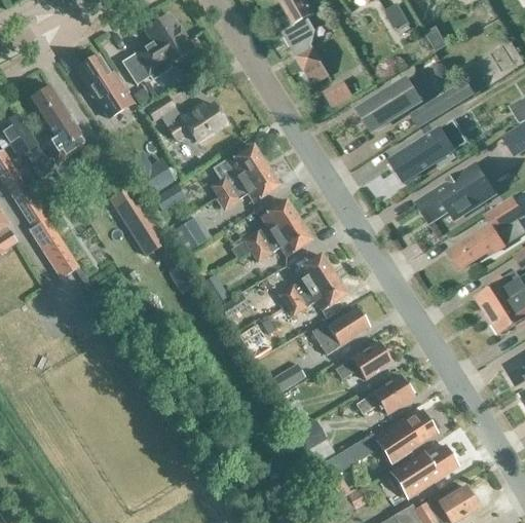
[(314,13),(306,0),(278,0),(289,17),(276,25),(311,84),(330,75),(313,48),(311,45),(314,31),(307,17),(314,13)]
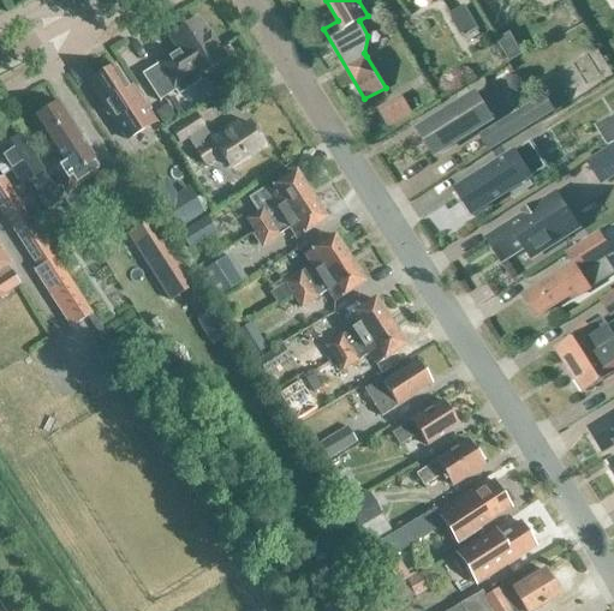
[(480,25),(466,3),(453,11),(466,34),(480,25)]
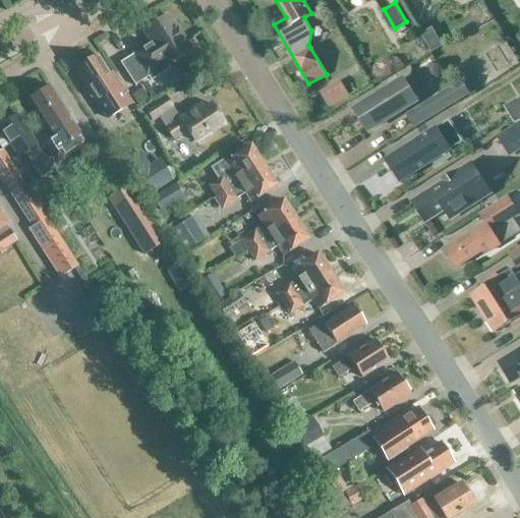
[(142,26),(150,39),(118,58),(133,81),(147,73),(148,75),(167,63),(166,61),(188,48),(181,37),(181,34),(177,27),(175,26),(165,12),(142,26)]
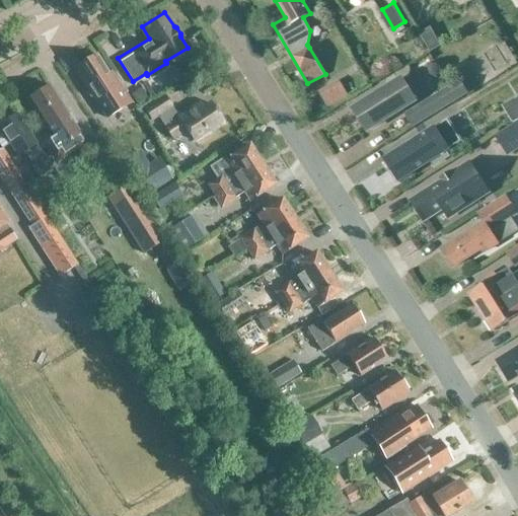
[(107,71),(95,52),(73,66),(105,116),(130,99),(109,69),(107,71)]
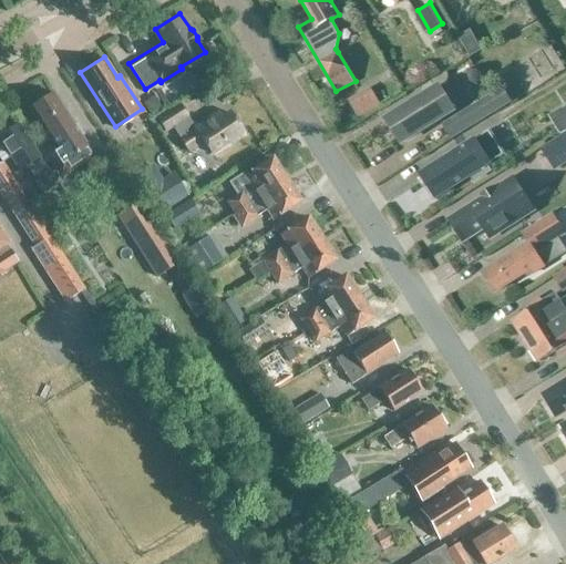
[(384,118),(400,142),(453,108),(438,83),(384,118)]
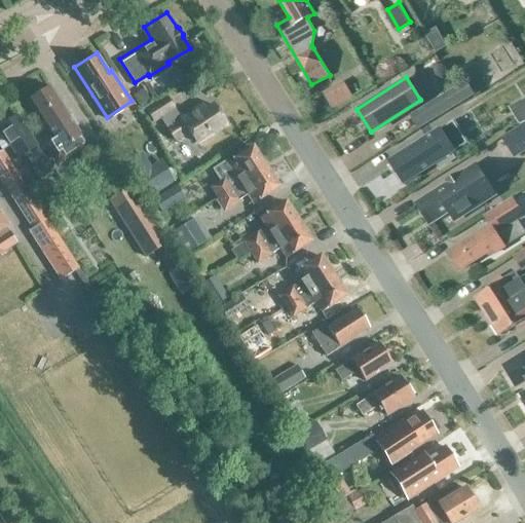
[(149,78),(130,89),(139,103),(157,92),(149,78)]
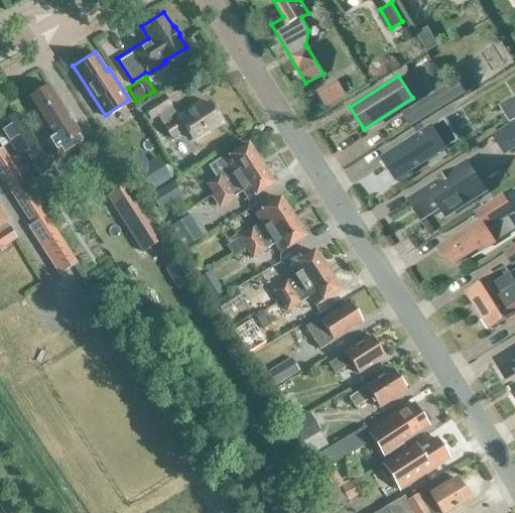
[(410,123),(463,89),(456,79),(403,113),(410,123)]
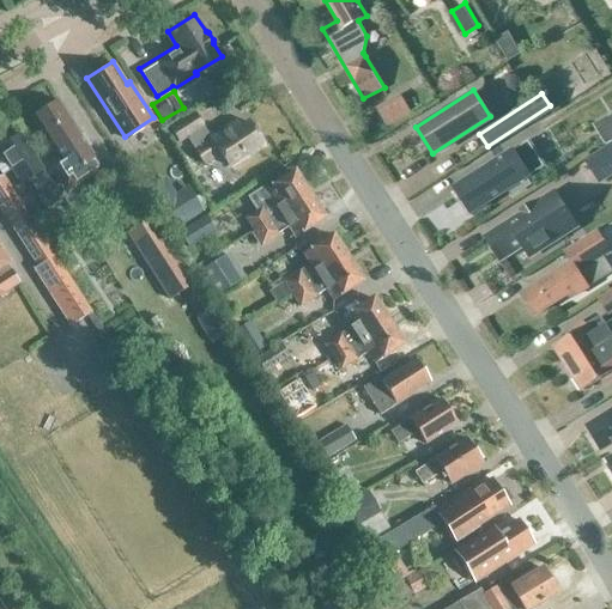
[(95,158),(80,134),(56,97),(54,98),(48,97),(42,102),(41,107),(30,114),(56,154),(46,160),(59,181),(68,175),(74,183),(98,168),(94,159),(95,158)]
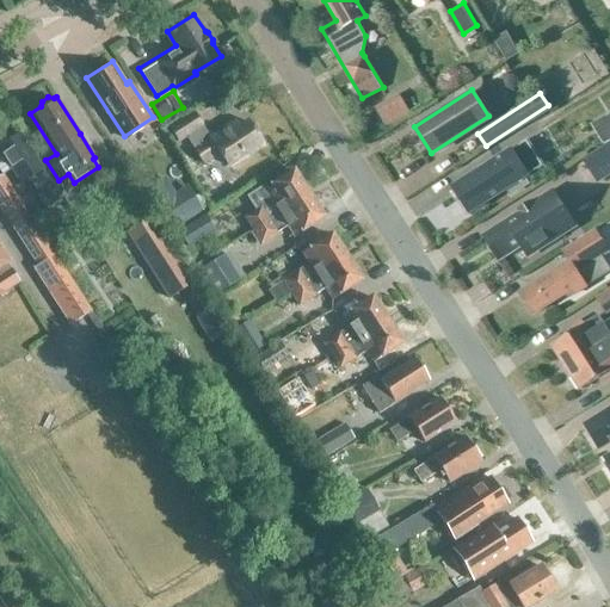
[(227,162),(260,141),(246,118),(238,124),(232,117),(207,134),(192,110),(167,125),(176,138),(185,132),(203,159),(217,149),(227,162)]
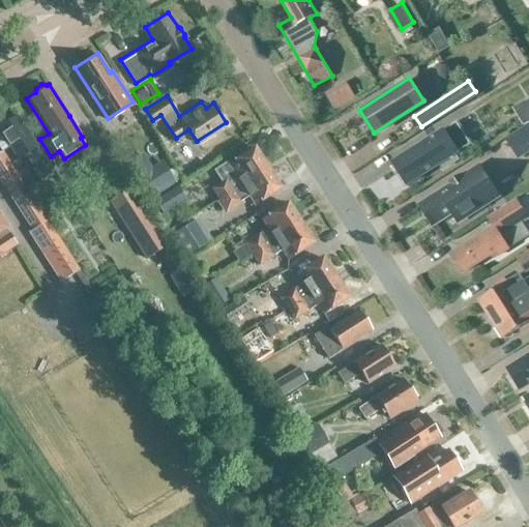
[(16,114),(0,123),(0,130),(16,155),(23,151),(32,166),(30,167),(37,178),(52,170),(16,114)]
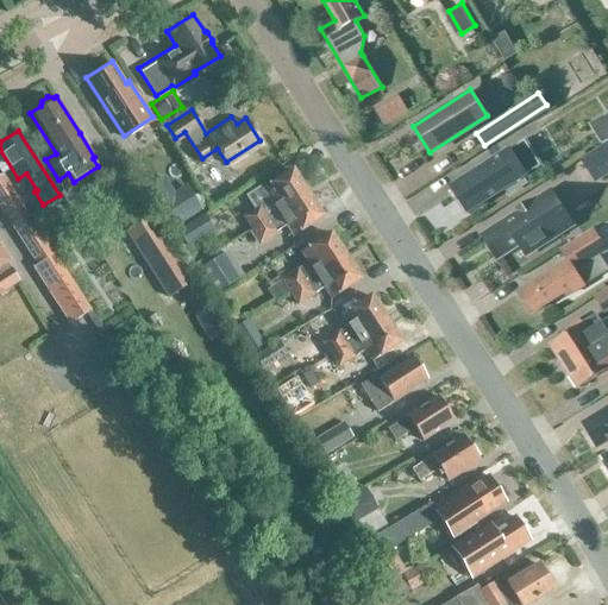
[(595,180),(607,171),(607,139),(582,157),(595,180)]
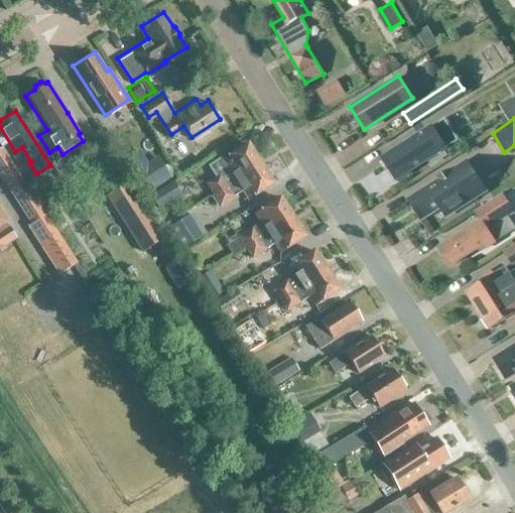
[(381,157),(395,178),(428,157),(431,162),(444,154),(441,149),(444,147),(431,125),(381,157)]
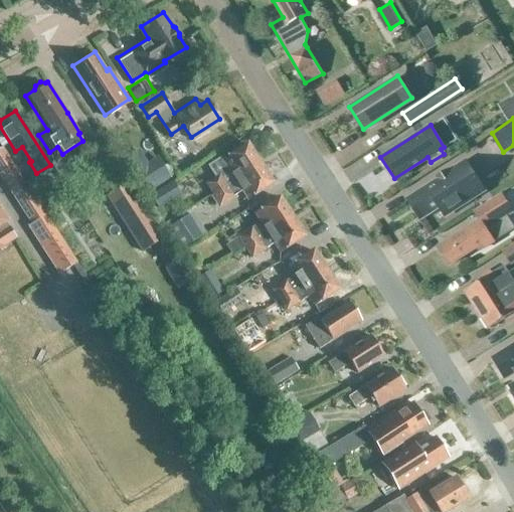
[(220,155),(207,163),(214,175),(206,180),(213,190),(259,161),(245,142),(222,158),(220,155)]
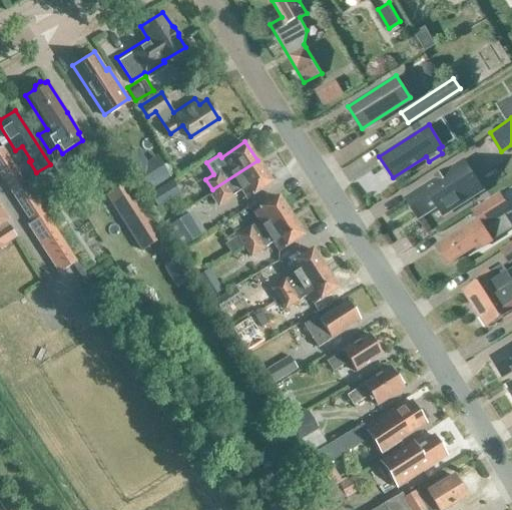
[(58,270),(75,259),(1,144),(0,144),(0,172),(31,220),(27,222),(58,270)]
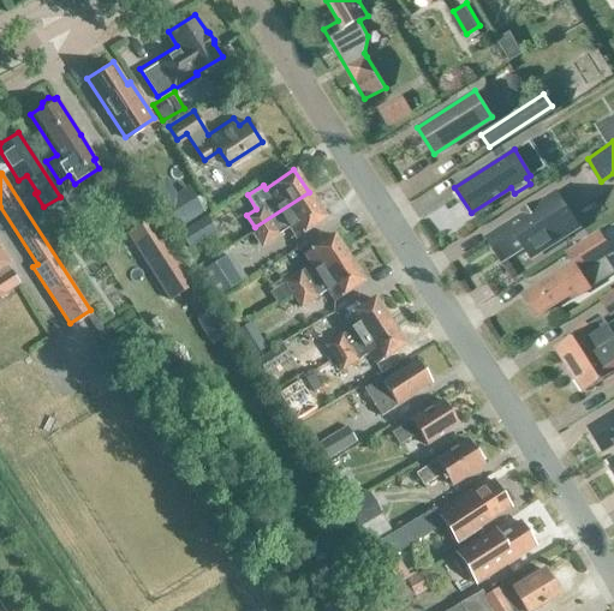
[(203,208),(188,184),(155,205),(170,229),(203,208)]
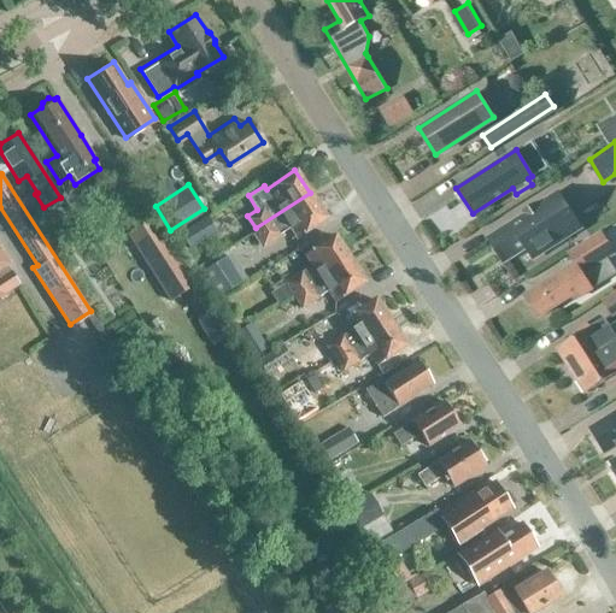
[(524,213),(487,236),(503,261),(526,247),(533,257),(580,227),(557,192),(535,206),(537,207),(526,214),(524,213)]
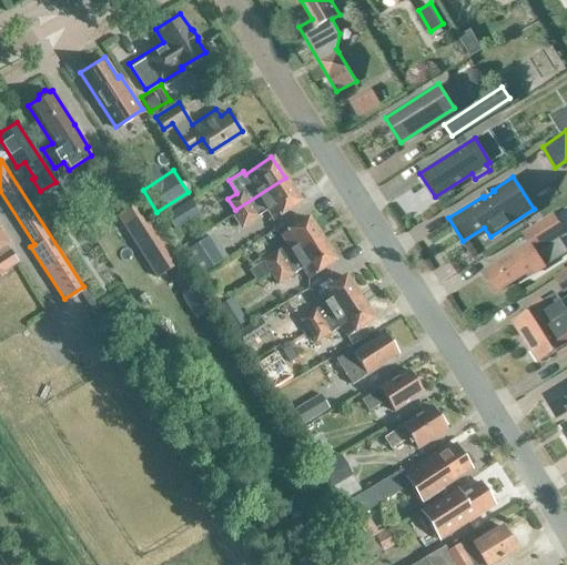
[(285,178),(235,210),(242,221),(265,207),(272,217),(299,200),(285,178)]
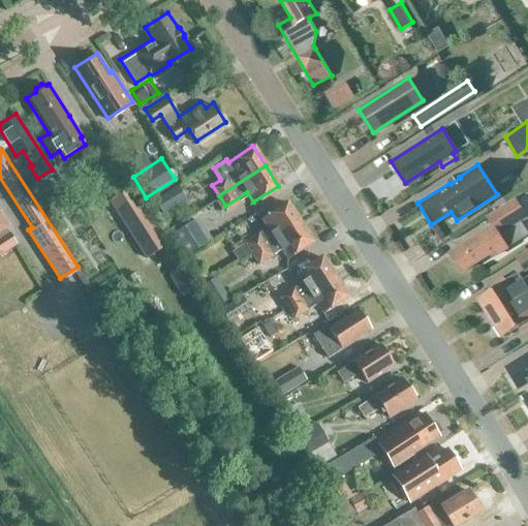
[(48,216),(64,206),(50,184),(34,195),(48,216)]
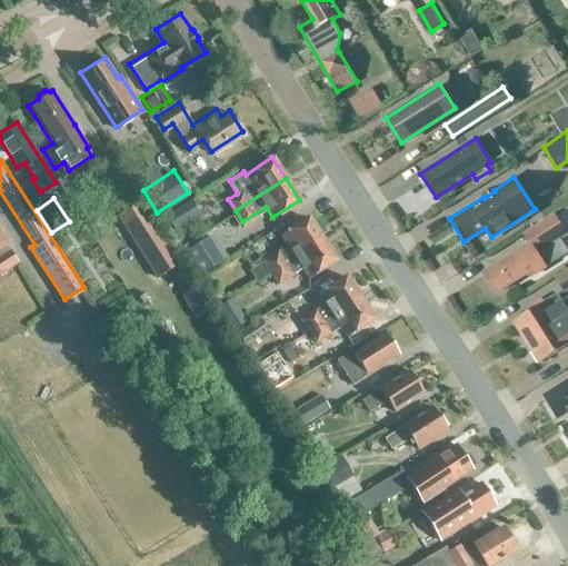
[(484,272),(496,291),(526,272),(528,276),(567,252),(557,237),(566,231),(554,212),(524,231),(531,244),(516,252),(515,252),(484,272)]
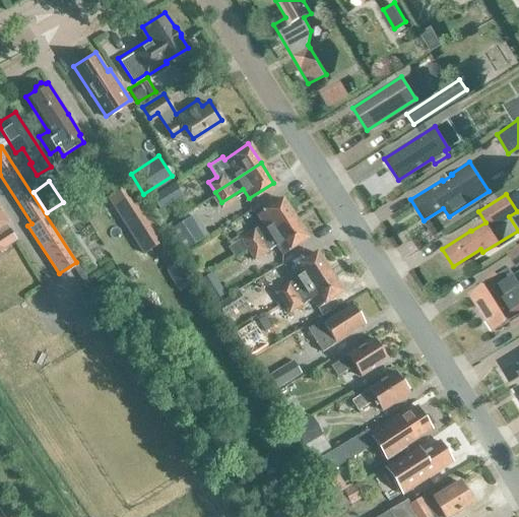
[(241,236),(247,246),(294,216),(288,208),(289,205),(286,200),(282,200),(280,197),(257,213),(262,221),(241,236)]
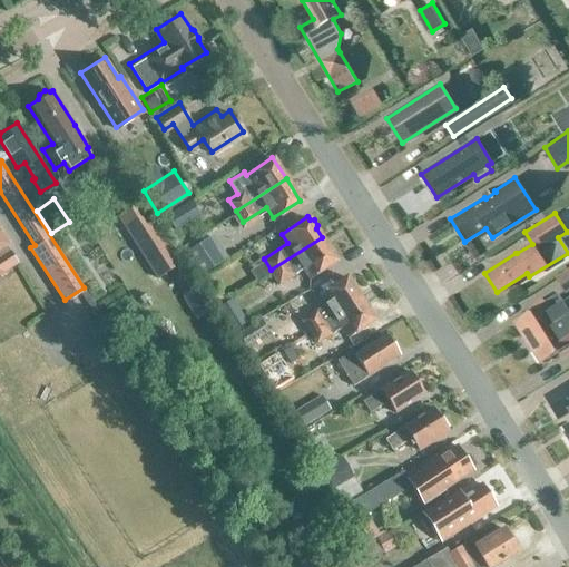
[(179,254),(155,217),(133,232),(157,269),(179,254)]
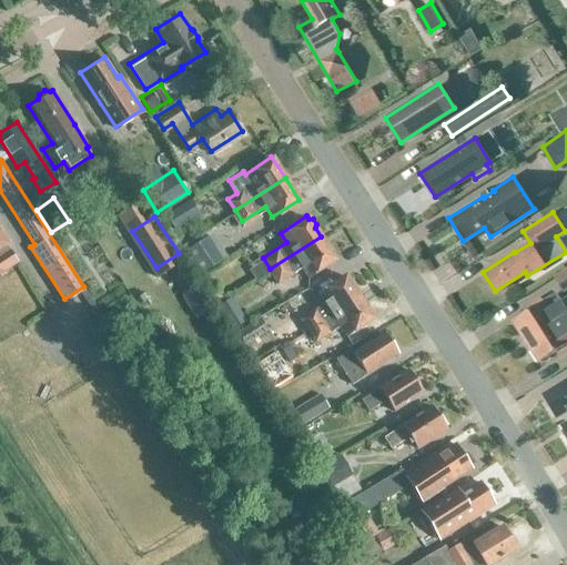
[(202,271),(221,259),(205,235),(186,249),(202,271)]
